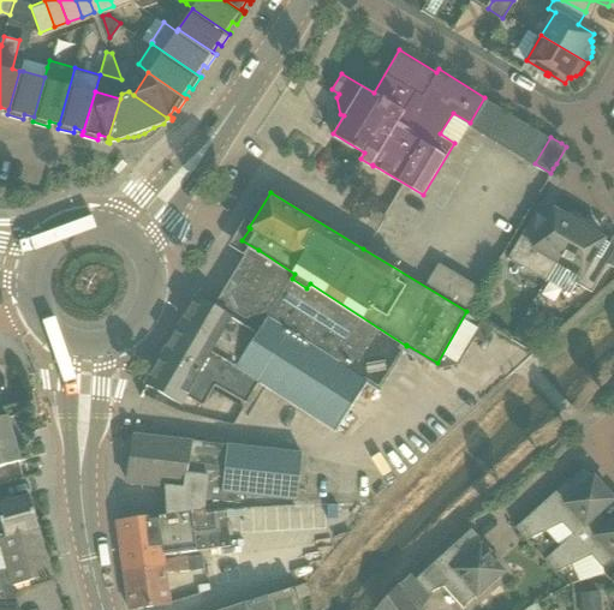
[(508,256),(547,279),(558,261),(585,214),(578,210),(573,209),(568,209),(565,210),(564,209),(562,211),(555,208),(546,223),(532,215),(508,256)]
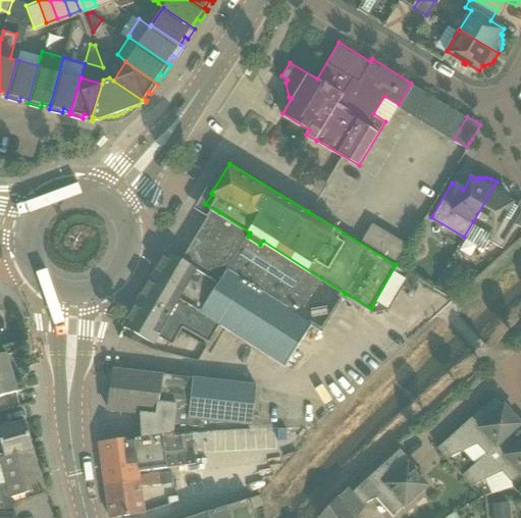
[(497,182),(473,221),(464,237),(465,236),(484,248),(489,239),(503,246),(517,221),(506,215),(514,201),(509,198),(509,196),(508,196),(507,192),(506,189),(503,186),(497,182)]
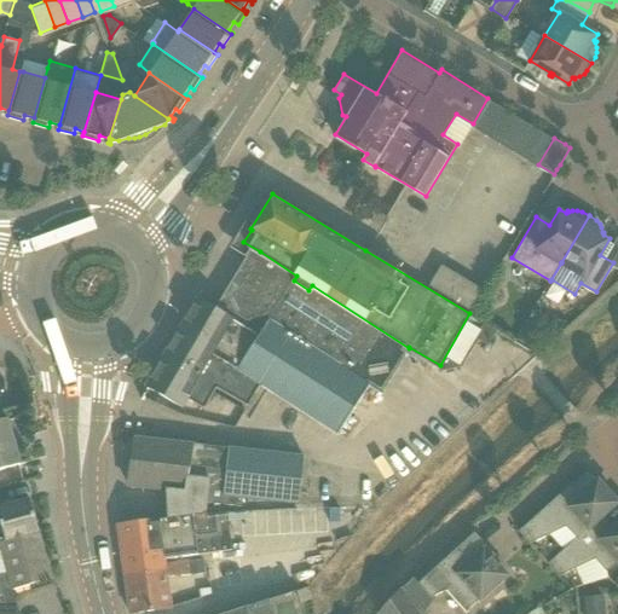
[(230,277),(243,252),(230,245),(218,271),(230,277)]
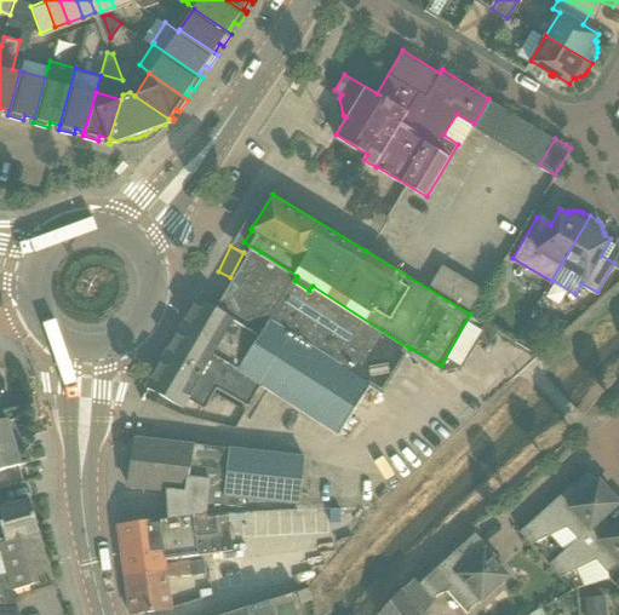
[(261,252),(248,272),(222,312),(257,337),(267,320),(338,363),(371,384),(370,385),(382,392),(410,349),(313,286),(309,291),(294,281),(297,276),(261,252)]
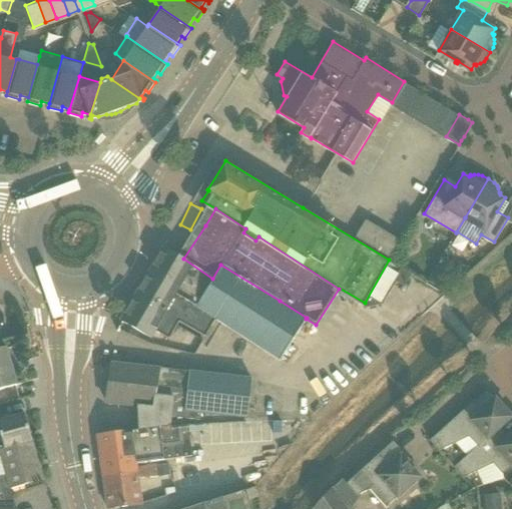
[(400,237),(367,217),(356,235),(389,256),(400,237)]
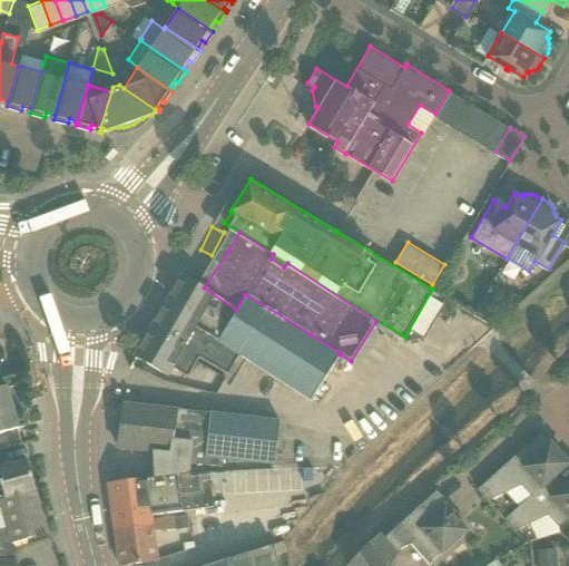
[(182,276),(159,314),(237,359),(241,352),(221,338),(236,310),(204,288),(183,273),(180,276),(182,276)]
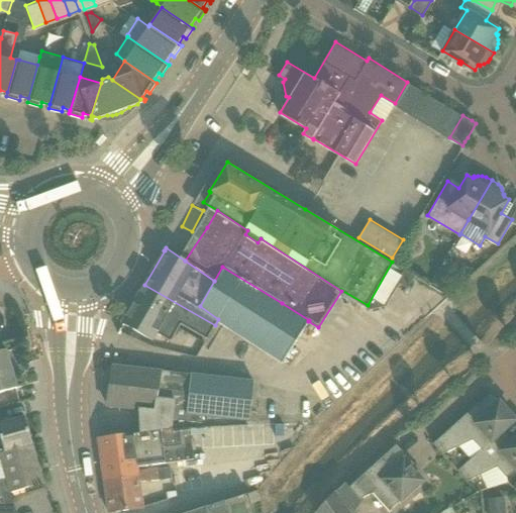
[(200,306),(218,319),(283,362),(308,321),(309,320),(282,303),(222,267),(214,281),(200,306)]
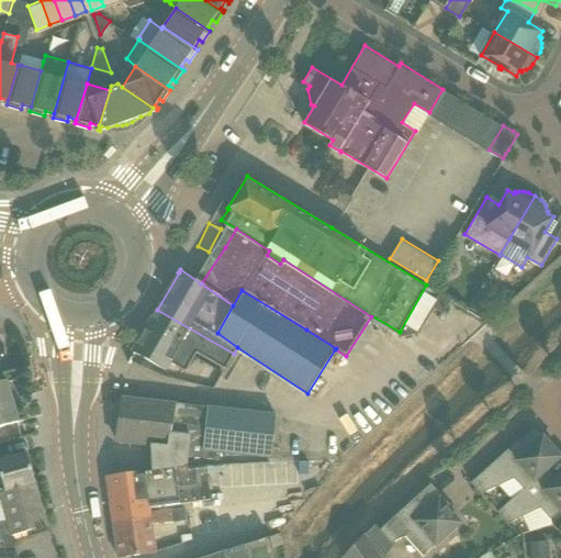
[(472,308),(482,313),(493,297),(483,290),(472,308)]
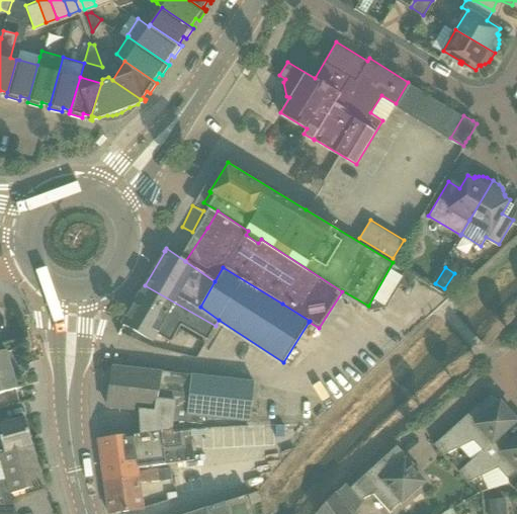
[(145,285),(138,296),(182,322),(208,337),(216,326),(145,285)]
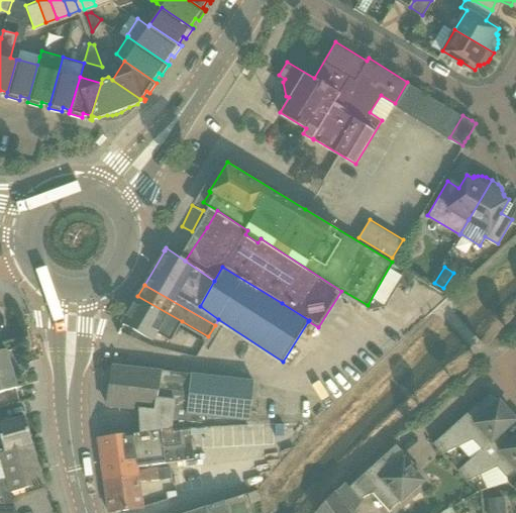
[(124,318),(123,321),(152,338),(157,331),(172,339),(182,321),(137,296),(125,319),(124,318)]
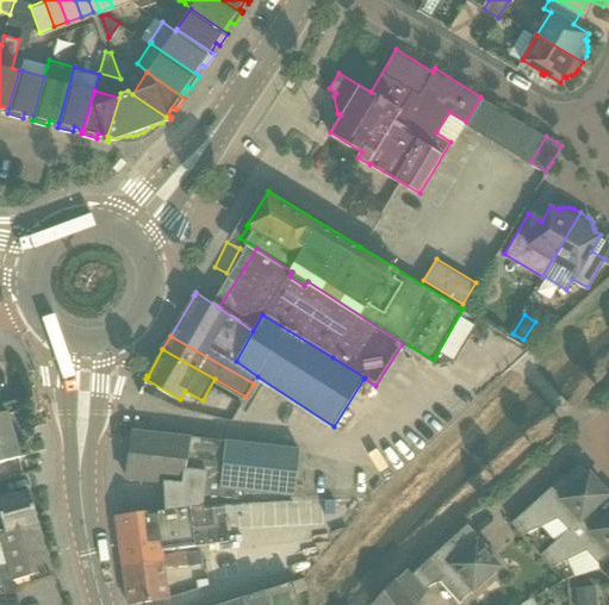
[(8,412),(0,413),(0,460),(20,455),(20,454),(19,454),(7,413),(8,413),(8,412)]
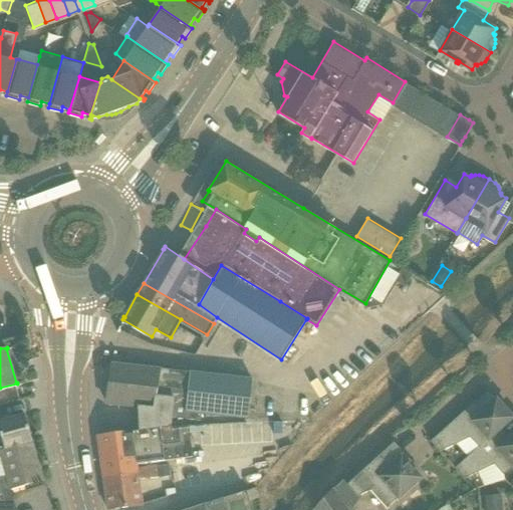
[(137,407),(140,428),(171,424),(172,413),(200,417),(201,410),(248,417),(253,376),(111,361),(111,364),(112,364),(109,387),(108,386),(105,402),(137,407)]
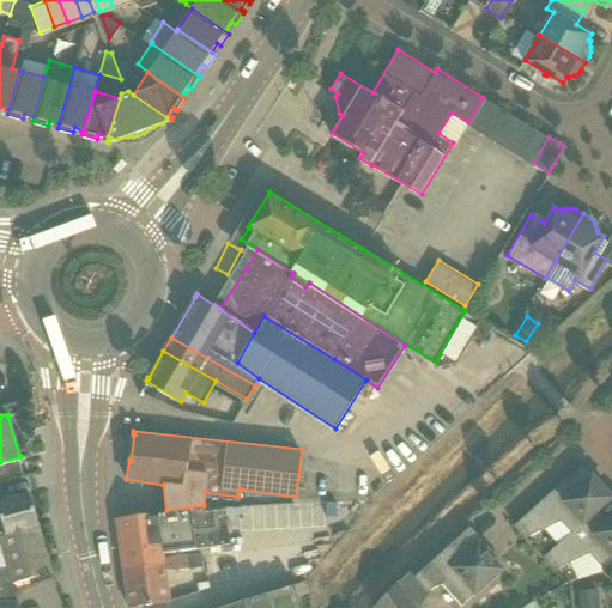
[(559,518),(571,530),(573,532),(594,512),(611,497),(611,494),(593,474),(575,491),(564,479),(514,523),(526,536),(559,518)]
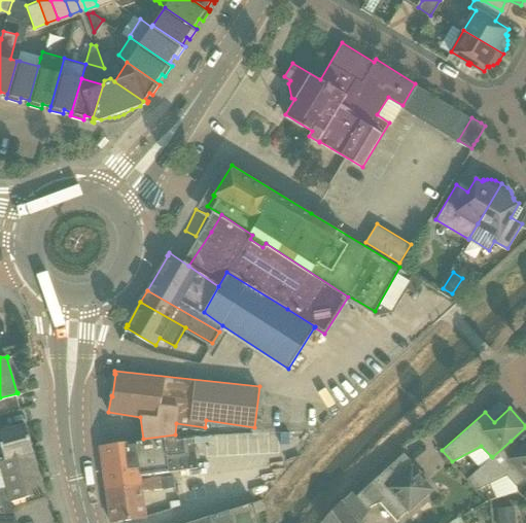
[(0,466),(2,466),(1,459),(34,450),(26,423),(0,430),(0,440),(2,446),(0,446),(0,466)]
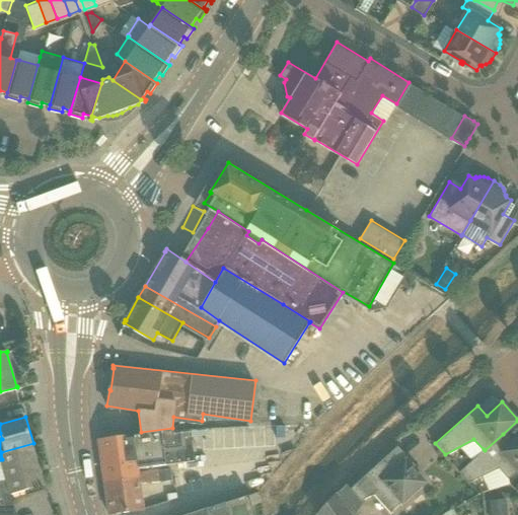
[(179,428),(172,428),(141,432),(134,433),(99,437),(106,487),(121,485),(120,479),(139,475),(138,471),(138,466),(196,458),(192,426),(179,428)]
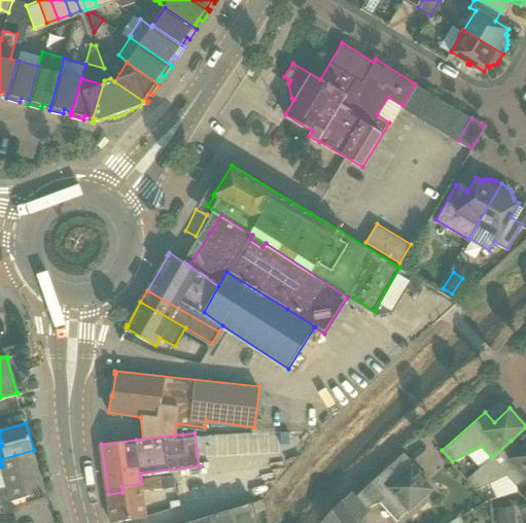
[(492,457),(491,456),(466,478),(477,489),(507,474),(517,485),(525,477),(525,443),(519,450),(511,441),(492,457)]
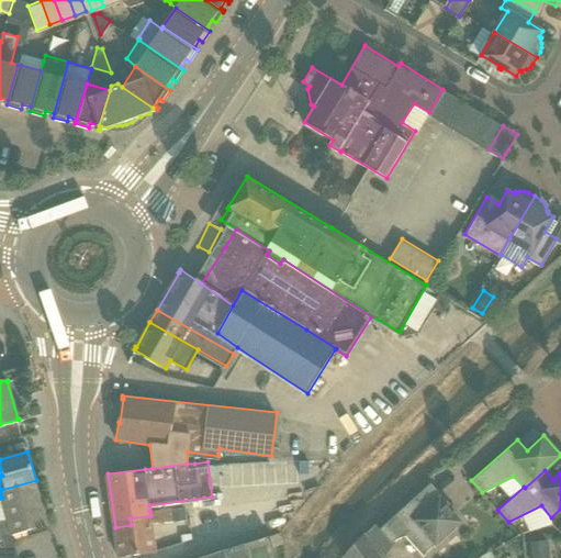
[(12,534),(13,533),(48,523),(44,511),(47,510),(45,502),(43,503),(36,480),(1,490),(2,498),(9,519),(0,521),(0,547),(14,544),(12,534)]
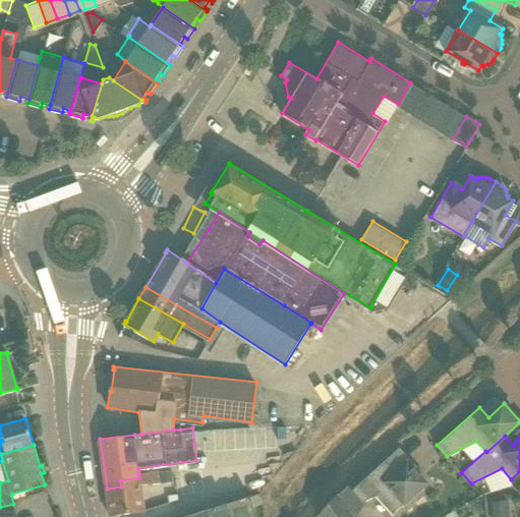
[(352,489),(362,501),(376,495),(392,513),(404,502),(404,503),(426,482),(407,460),(396,470),(386,459),(352,489)]
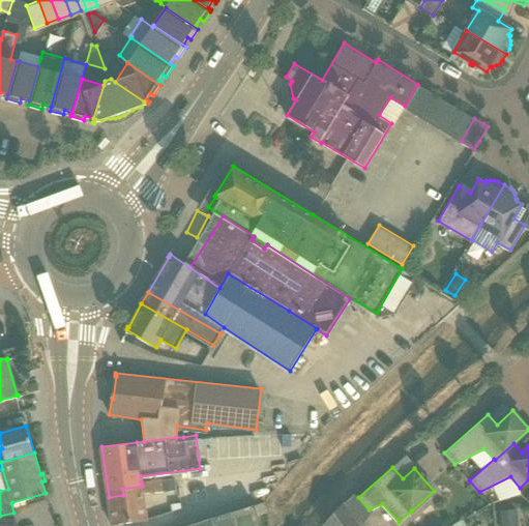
[(194,477),(182,478),(183,488),(195,487),(194,477)]
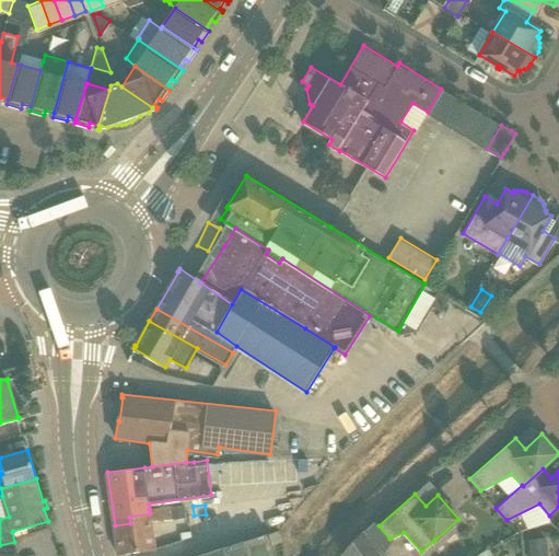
[(151,520),(173,517),(172,506),(149,509),(150,513),(129,517),(130,523),(115,525),(118,553),(155,548),(151,520)]
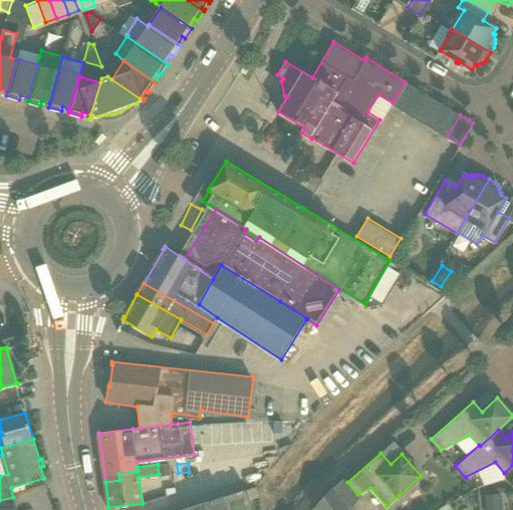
[(168,475),(178,473),(177,464),(167,466),(168,475)]
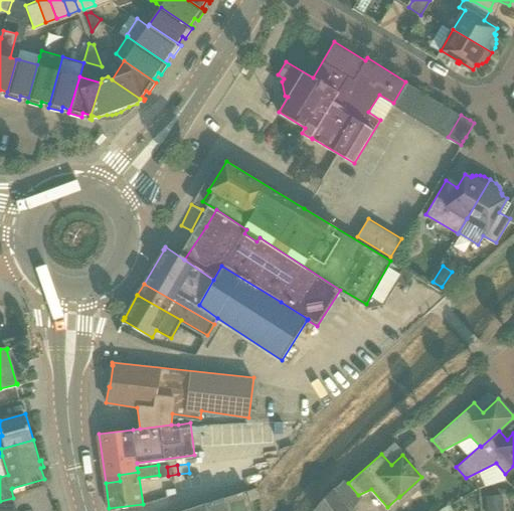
[(178,474),(180,483),(190,481),(189,473),(178,474)]
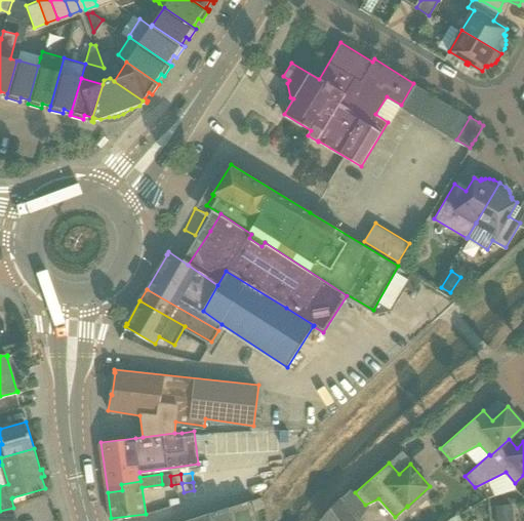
[(182,483),(171,485),(172,493),(184,492),(182,483)]
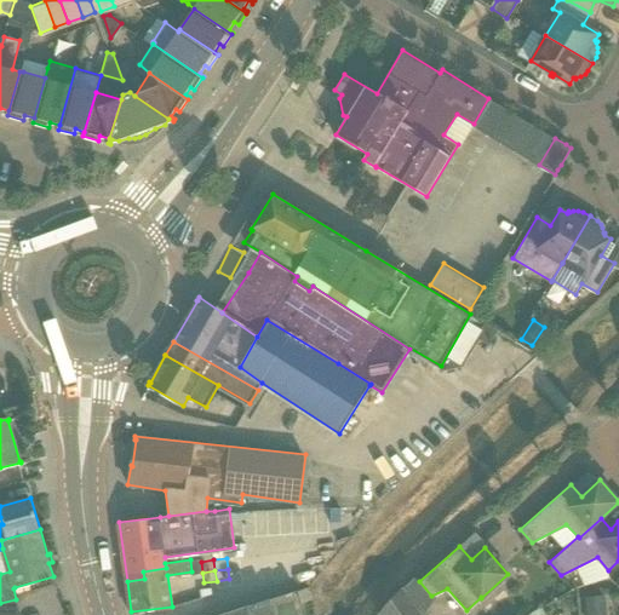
[(380,614),(422,614),(402,587),(379,613),(380,614)]
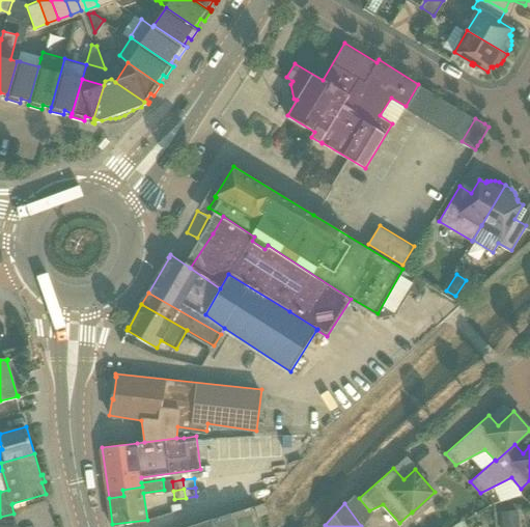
[(262,526),(255,505),(217,518),(217,517),(186,526),(262,526)]
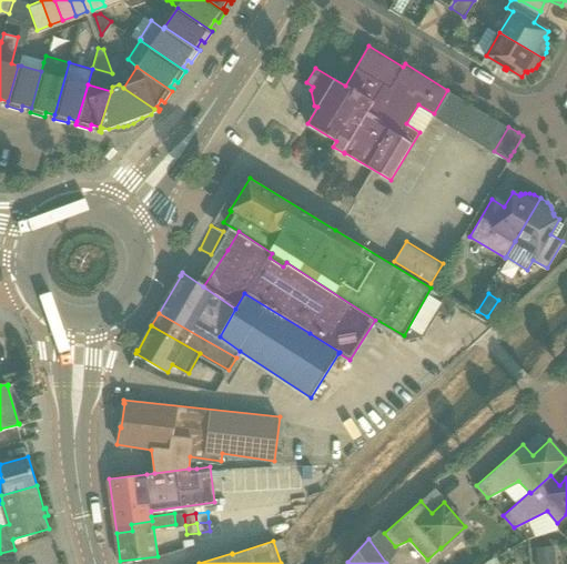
[(537,546),(537,559),(555,557),(555,545),(537,546)]
